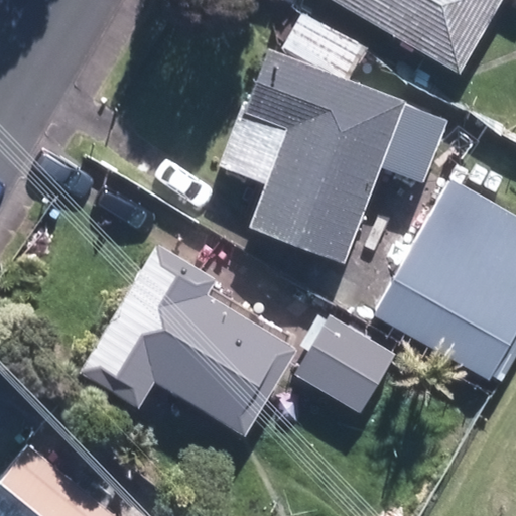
[(515,0),(329,0),(461,77),(504,0),(515,0)]
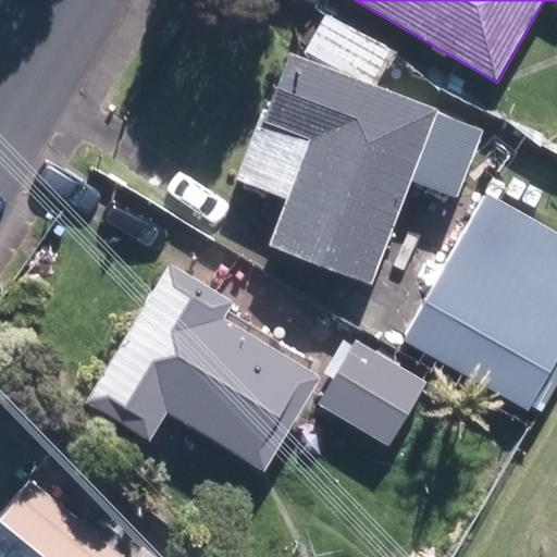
[(299,47),(378,88),(390,50),(320,11),(299,47)]
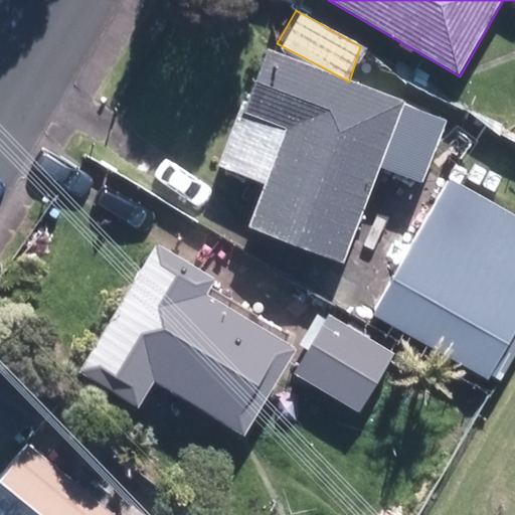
[(403,102),(349,81),(264,49),(239,112),(285,129),(248,227),(343,263),(379,165),(424,182),(449,119),(403,102)]
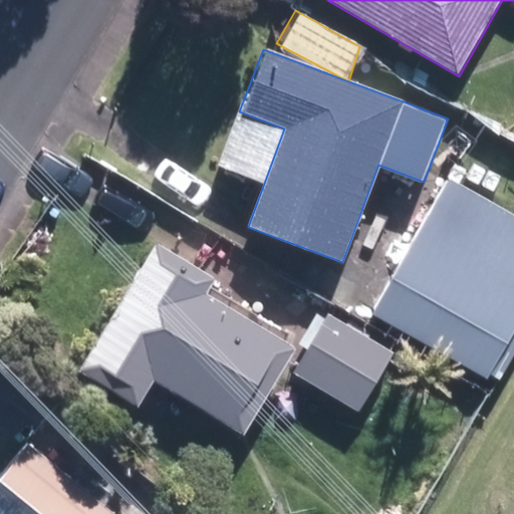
[(488,378),(513,332),(513,212),(450,176),(370,312),(488,378)]
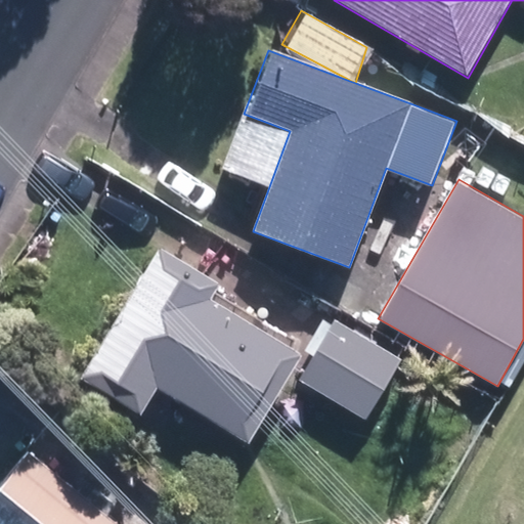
[(249,444),(302,354),(236,315),(212,301),(221,286),(158,248),(80,378),(142,416),(158,390),(249,444)]
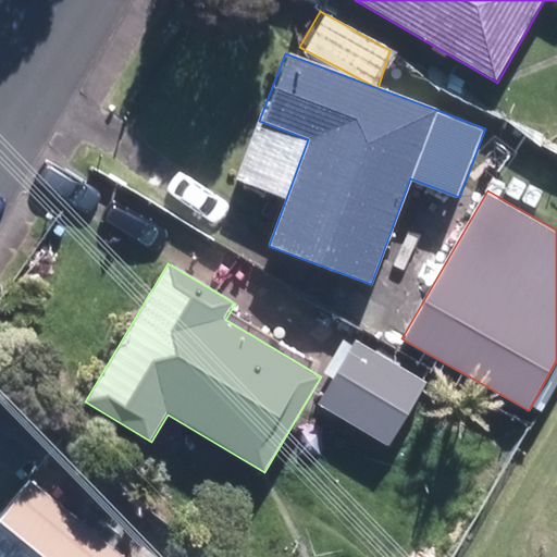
[(425,386),(354,344),(317,406),(388,447),(425,386)]
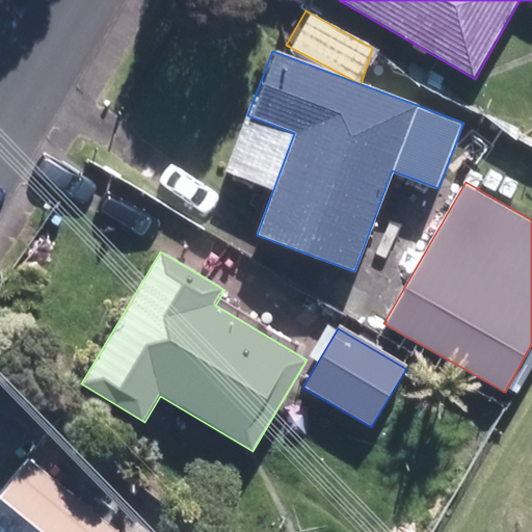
[(121,531),(30,458),(0,495),(0,531),(121,531)]
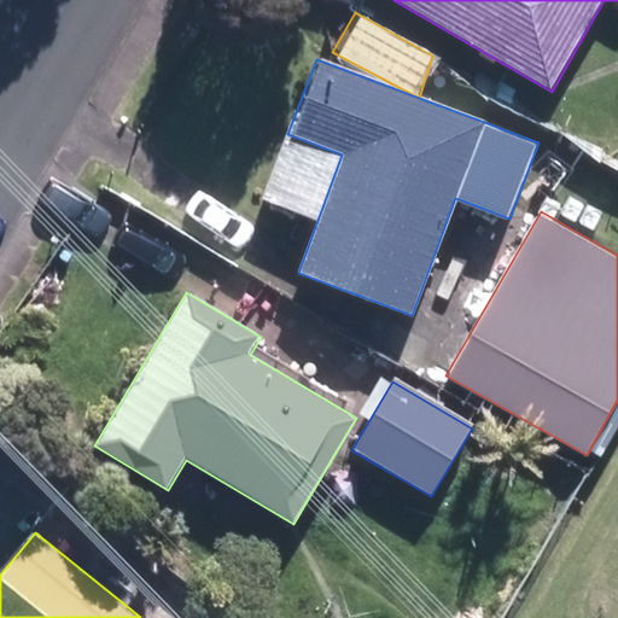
All buildings are outlined.
